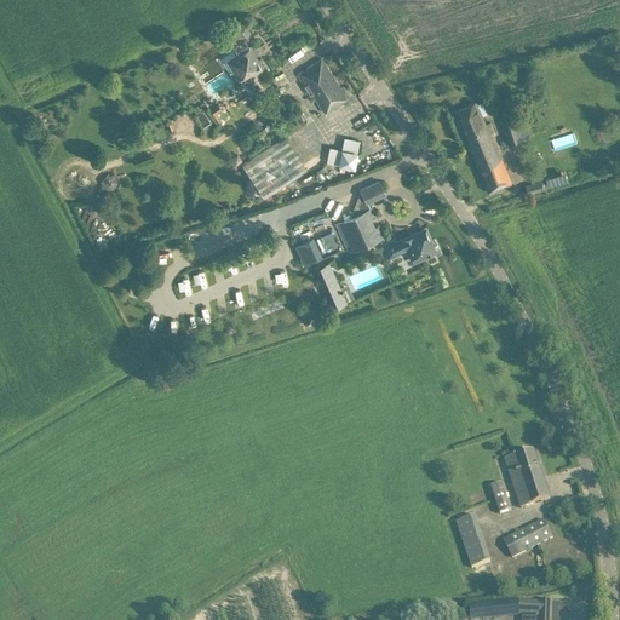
[(234,52),(220,61),(229,73),(233,72),(237,79),(240,78),(245,79),(247,81),(256,75),(257,78),(269,70),(260,58),(258,61),(257,59),(259,57),(252,45),(250,47),(245,41),(248,39),(247,36),(250,35),(246,29),(242,32),(241,29),(227,39),(237,55),(236,56),(236,55),(235,56),(234,52)]
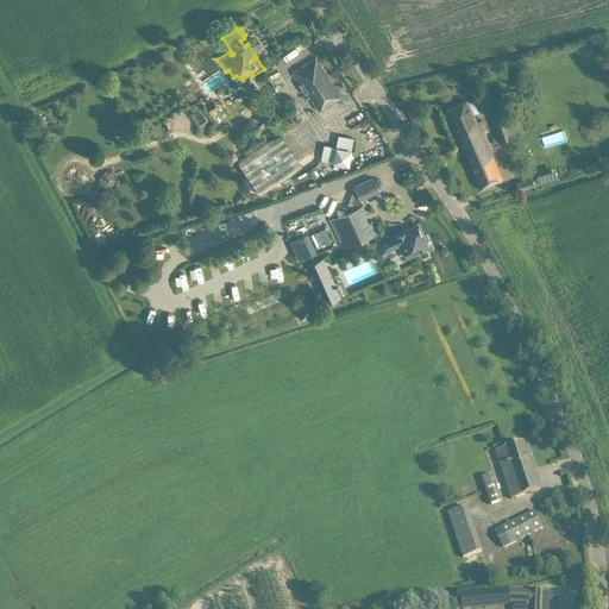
[(334,86),(315,57),(292,74),(305,94),(307,93),(319,111),(343,95),(337,85),(334,86)]
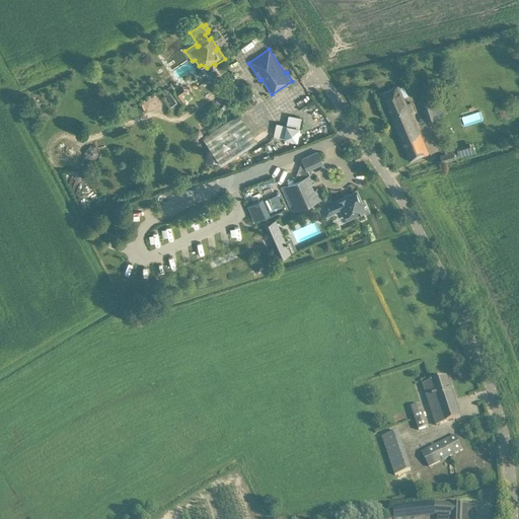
[(398,84),(380,92),(410,162),(428,154),(398,84)]
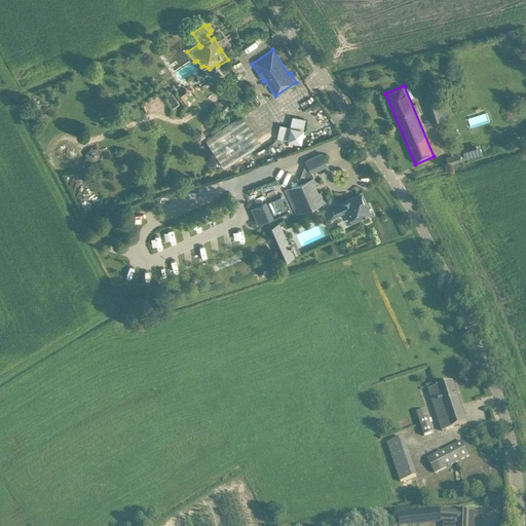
[(180,96),(186,105),(195,99),(189,89),(180,96)]
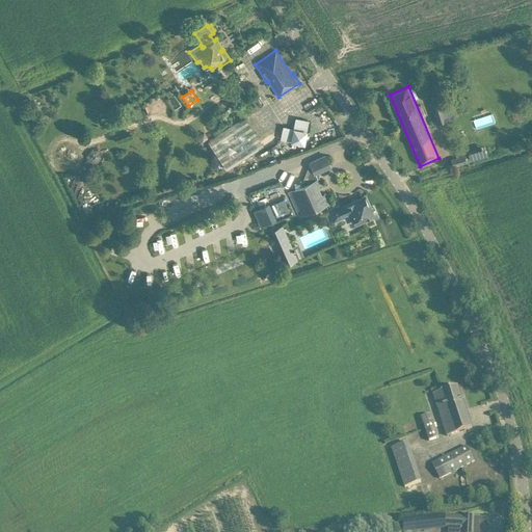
[(447,97),(428,103),(435,124),(454,117),(447,97)]
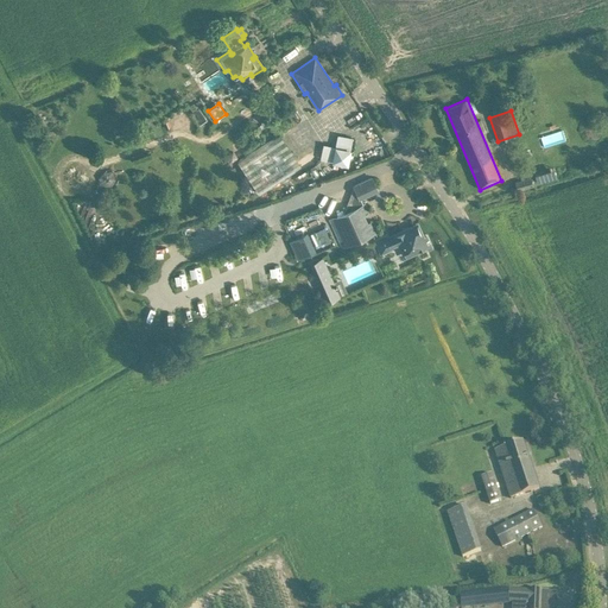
[(255,192),(298,166),(278,132),(234,159),(255,192)]
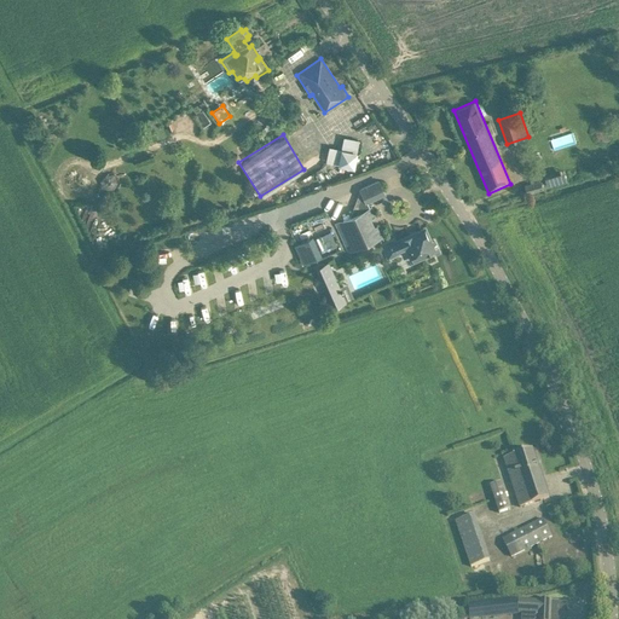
[(325,162),(354,169),(357,152),(359,140),(343,137),(341,150),(329,146),(325,162)]
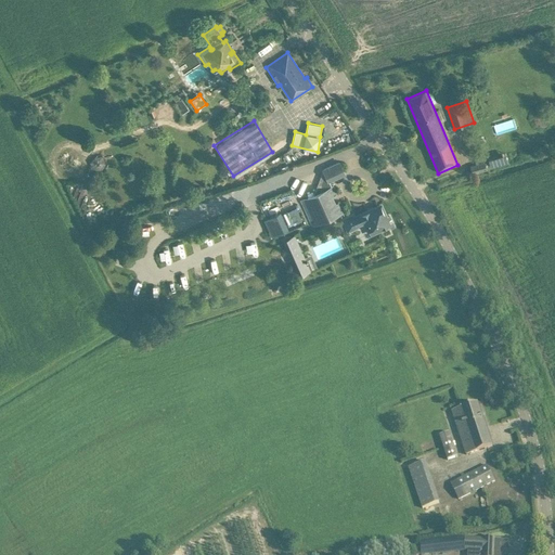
[(488,167),(506,164),(505,154),(487,157),(488,167)]
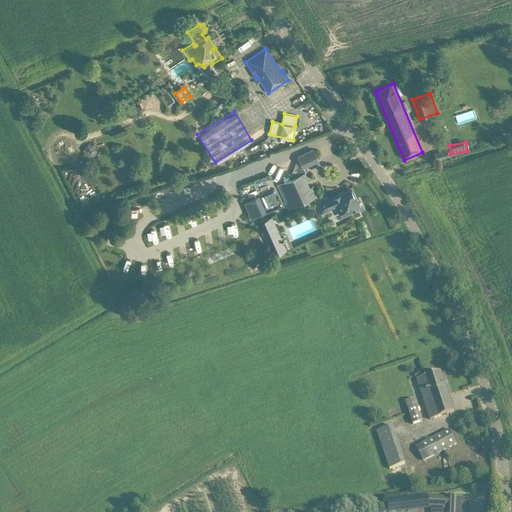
[(435,160),(449,157),(447,149),(433,153),(435,160)]
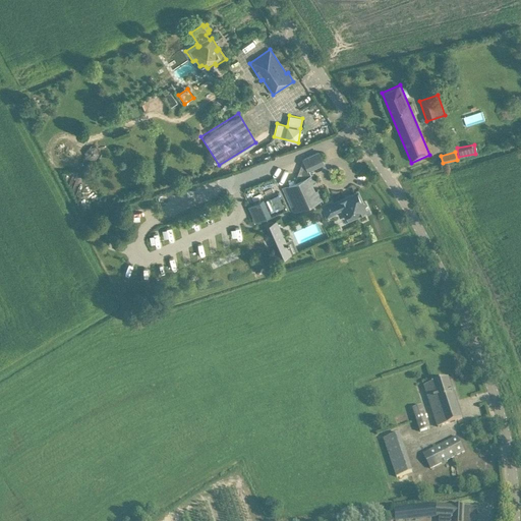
[(303,159),(307,169),(323,162),(319,153),(303,159)]
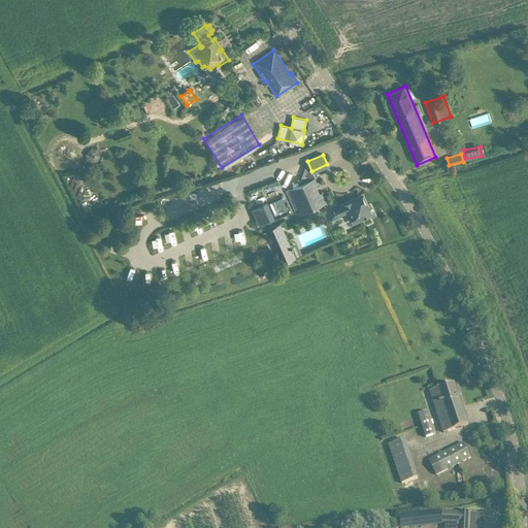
[(319,194),(316,188),(320,186),(317,177),(286,191),(297,215),(327,201),(323,192),(319,194)]
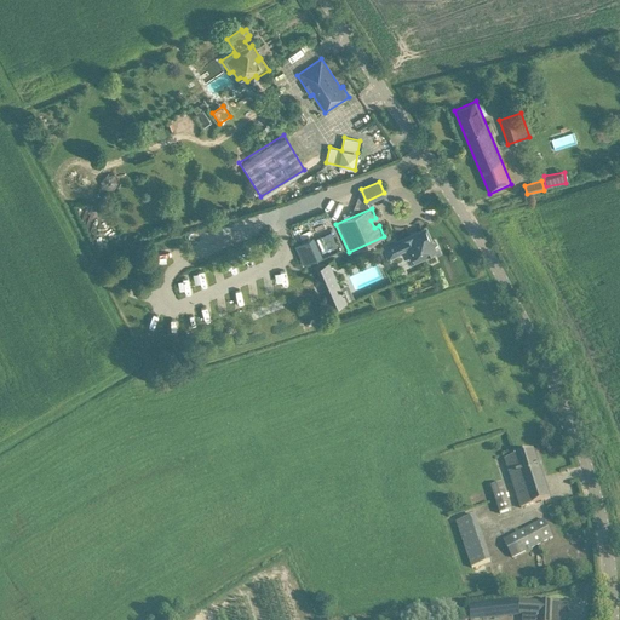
[(402,253),(401,251),(406,248),(408,250),(412,258),(420,256),(422,257),(426,254),(429,259),(441,253),(435,241),(431,244),(425,230),(397,242),(396,240),(383,246),(389,259),(402,253)]
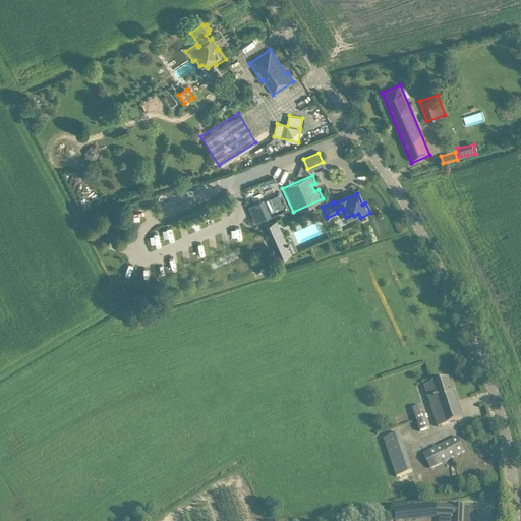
[(291,253),(277,221),(266,225),(280,258),(291,253)]
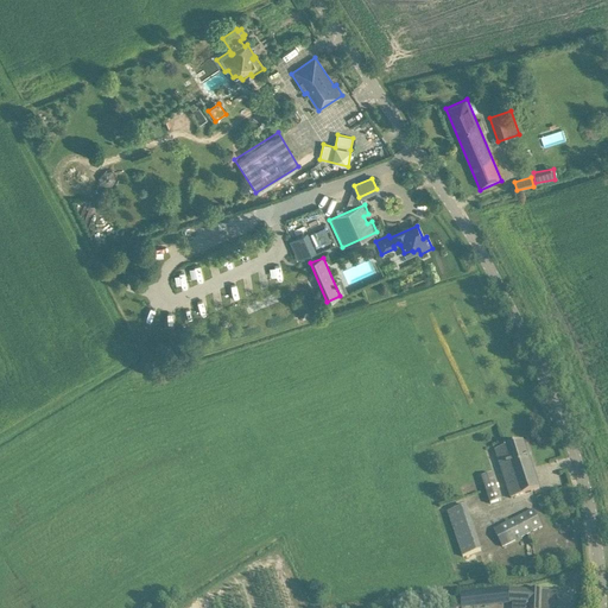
[(499,460),(501,467),(511,499),(539,489),(530,460),(529,461),(523,441),(492,451),(495,461),(499,460)]
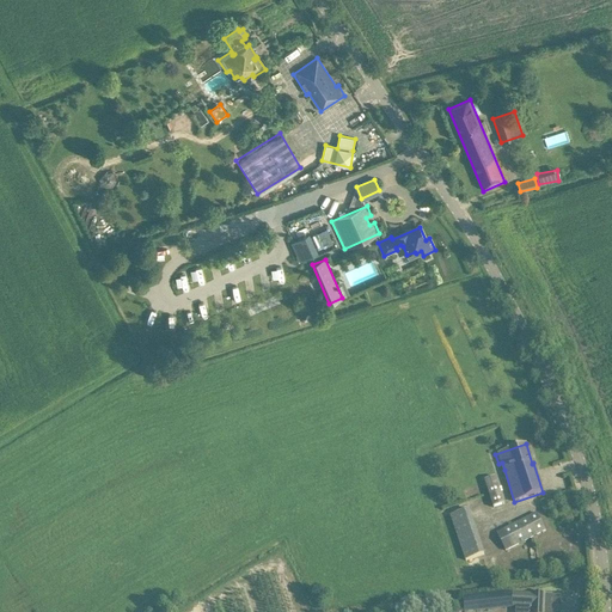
[(484,479),(494,507),(505,503),(495,476),(484,479)]
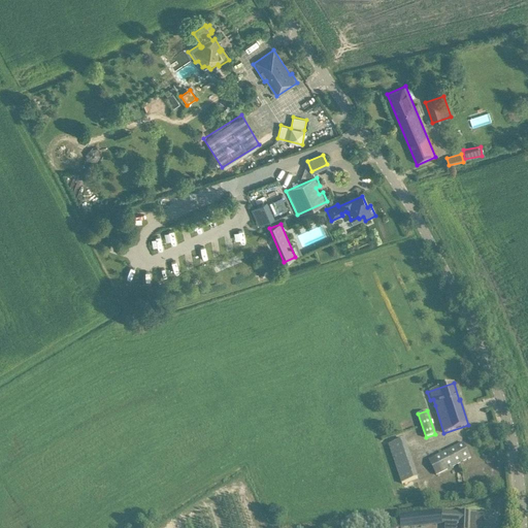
[(404,439),(388,444),(401,484),(418,477),(404,439)]
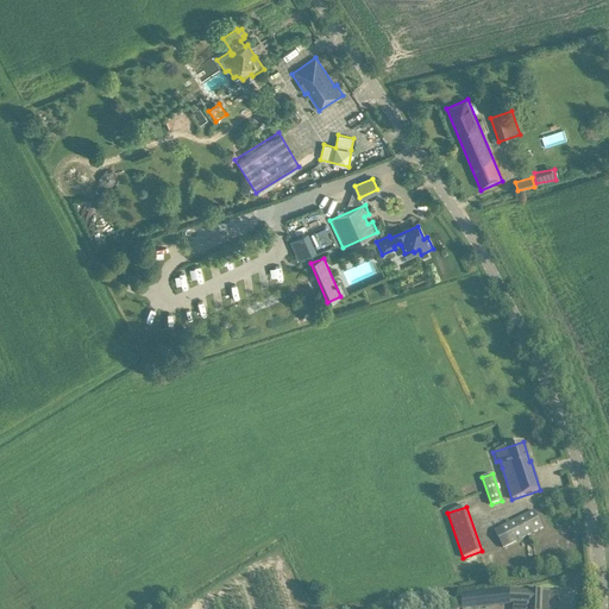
[(504,547),(532,533),(542,528),(534,510),(495,531),(504,547)]
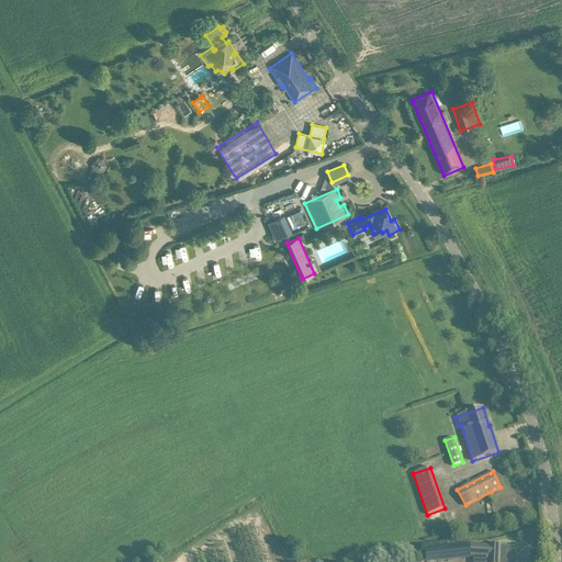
[(501,561),(503,546),(489,544),(489,546),(471,544),(471,557),(487,558),(487,561),(501,561)]
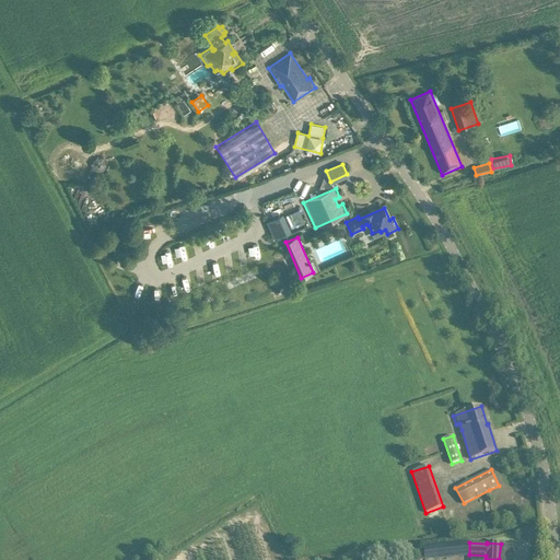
[(462,544),(434,547),(435,559),(463,556),(462,544)]
